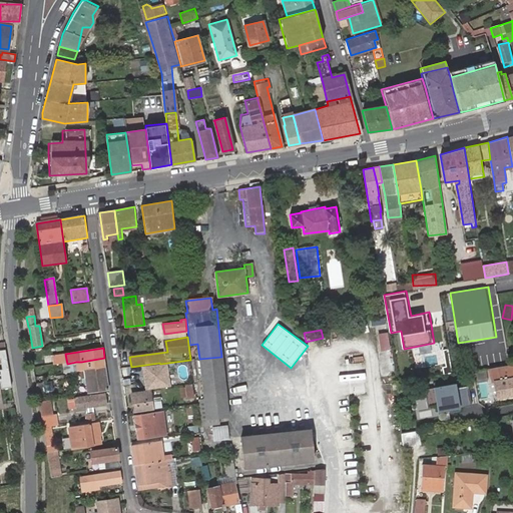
[(4,349),(0,349),(0,383),(1,388),(11,387),(4,349)]
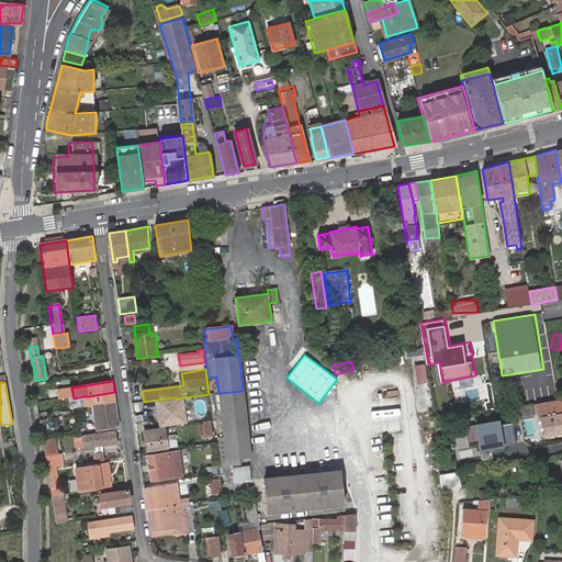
[(243,391),(218,393),(223,425),(247,423),(243,391)]
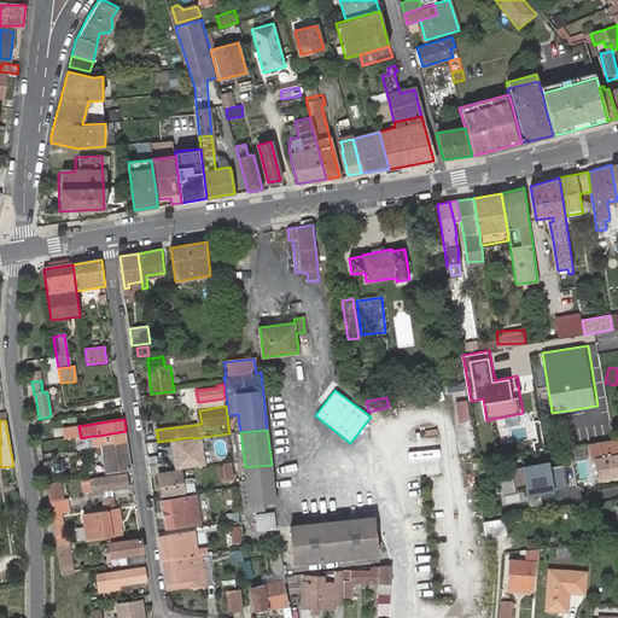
[(127,443),(126,431),(98,436),(99,448),(104,447),(127,443)]
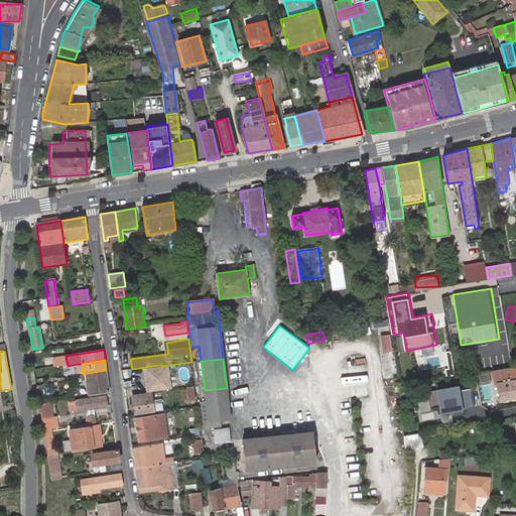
[(168,366),(144,369),(147,391),(171,388),(168,366)]
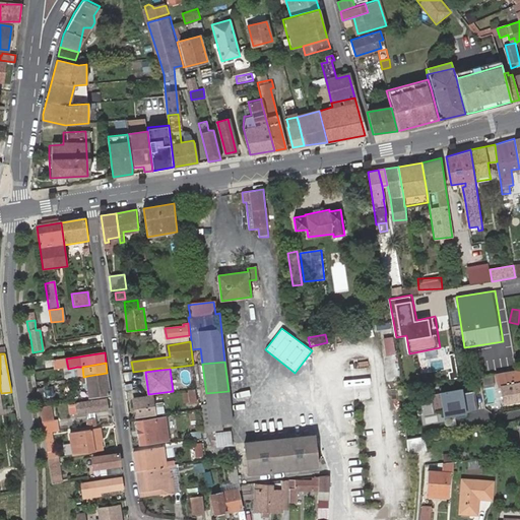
[(90,398),(110,395),(107,373),(87,376),(90,398)]
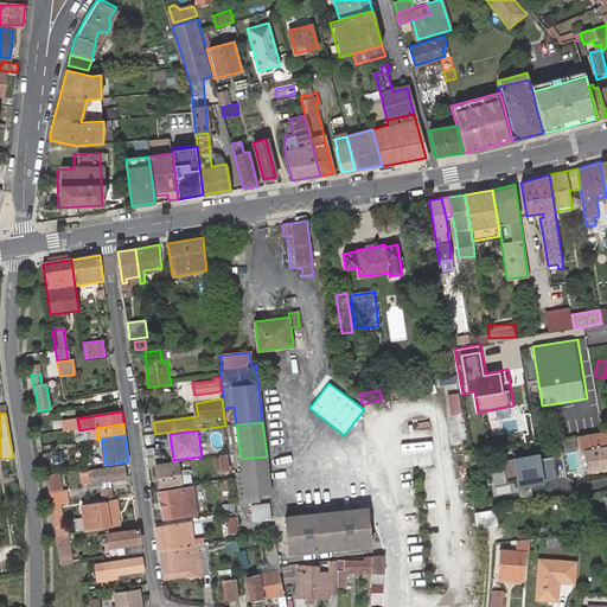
[(585,448),(589,471),(606,467),(606,438),(587,442),(588,448),(585,448)]
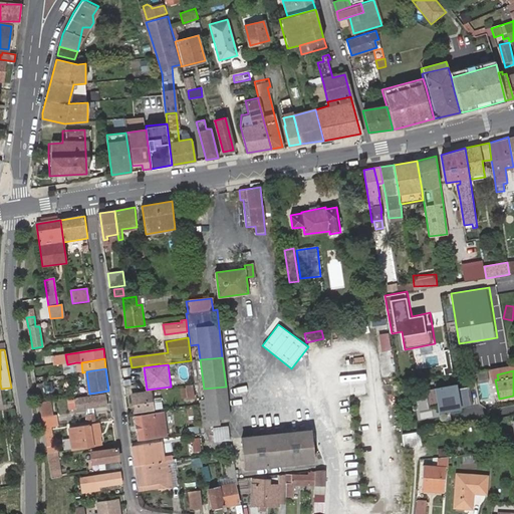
[(36,382),(38,399),(41,399),(41,402),(44,401),(44,398),(45,398),(42,381),(36,382)]
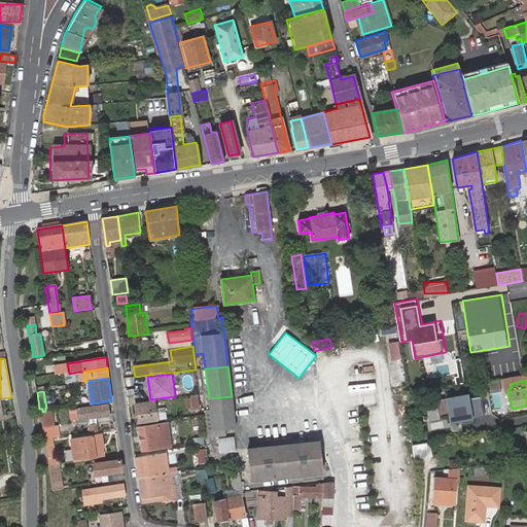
[(471,393),(447,397),(452,425),(486,419),(483,397),(472,399),(471,393)]
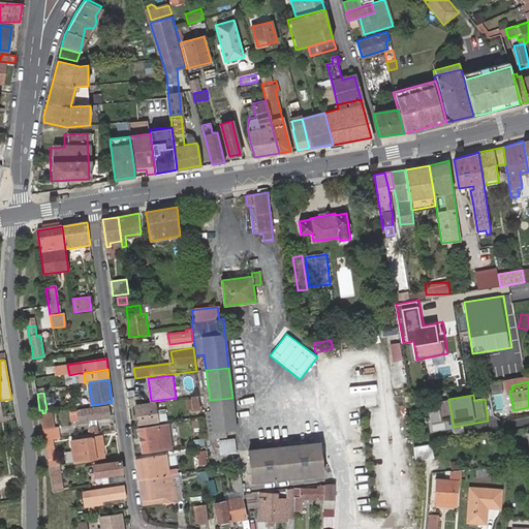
[(236,429),(232,398),(210,400),(211,412),(207,413),(210,438),(226,436),(225,430),(236,429)]
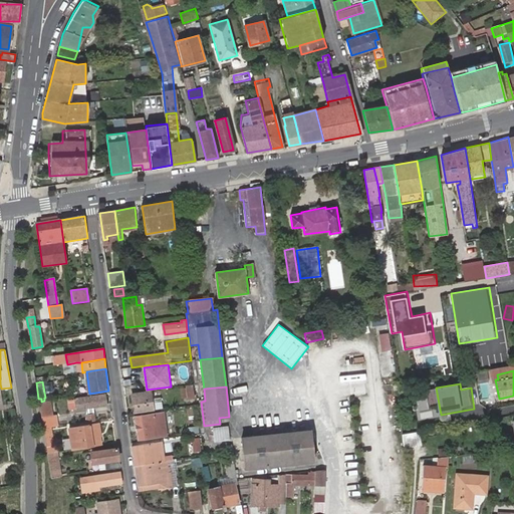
[(136,414),(153,411),(153,409),(162,408),(161,397),(151,398),(150,393),(133,396),(136,414)]
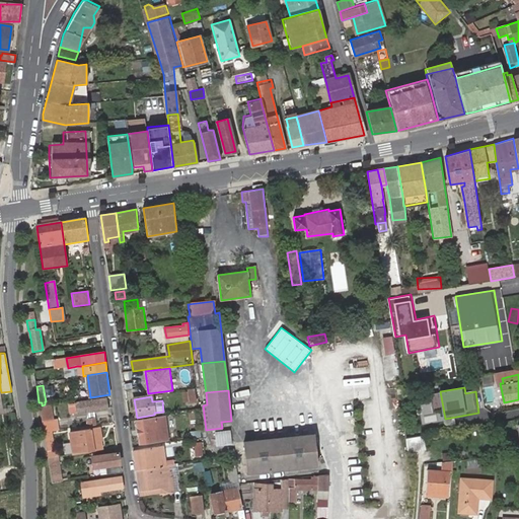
[(105,399),(75,404),(77,414),(107,410),(105,399)]
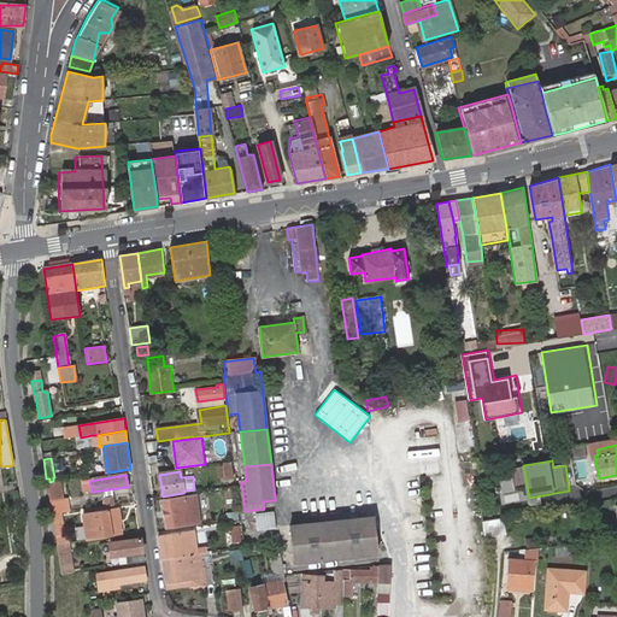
[(47,485),(50,503),(52,515),(60,513),(64,512),(62,500),(59,483),(47,485)]
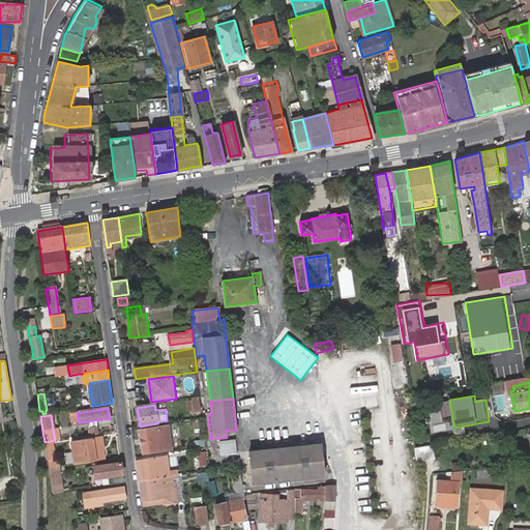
[(201,419),(194,419),(197,440),(203,439),(201,419)]
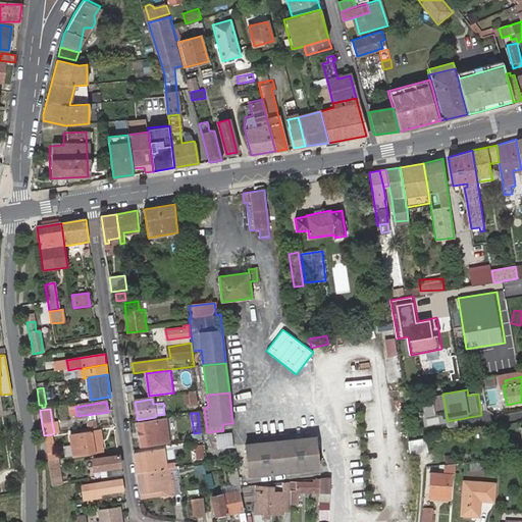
[(166,420),(138,424),(141,446),(169,441),(166,420)]
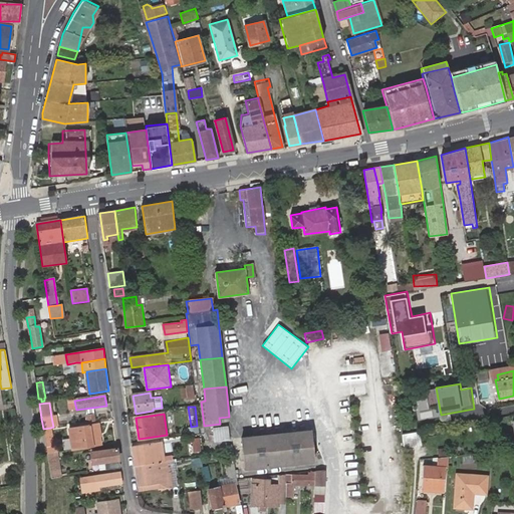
[(74,450),(101,446),(99,435),(100,435),(99,425),(98,425),(71,429),(74,450)]
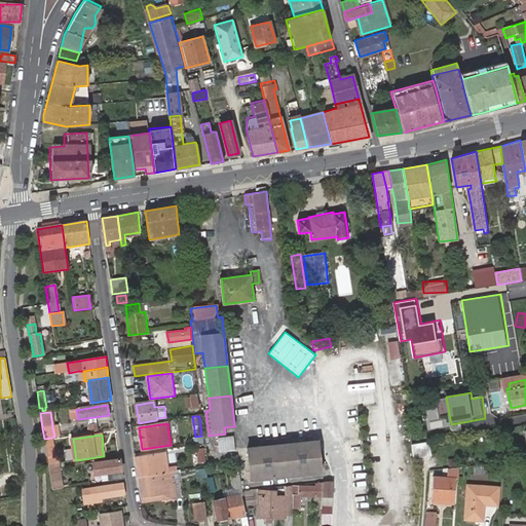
[(233,436),(217,438),(219,452),(236,450),(233,436)]
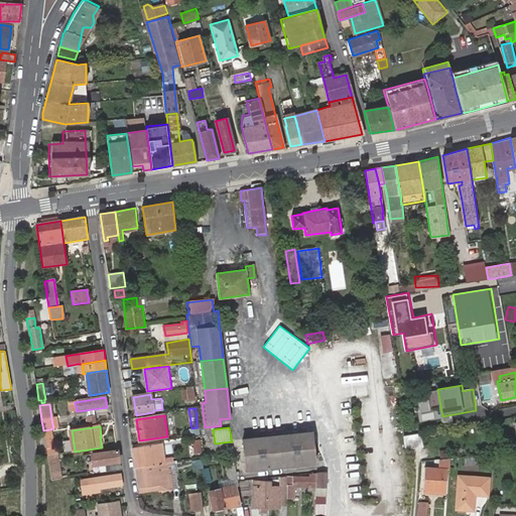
[(53,448),(50,433),(50,429),(43,430),(44,434),(46,450),(53,448)]
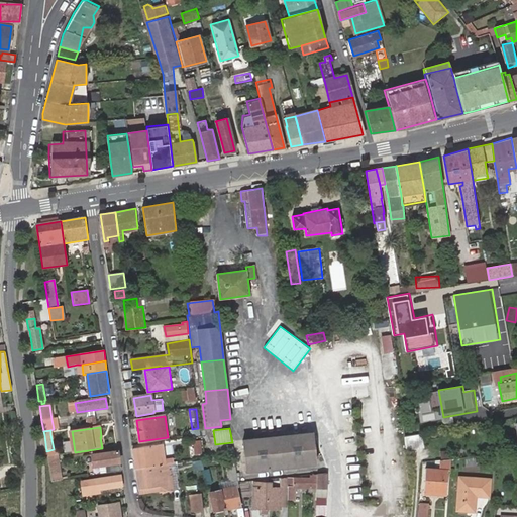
[(314,433),(302,434),(305,451),(316,449),(314,433)]
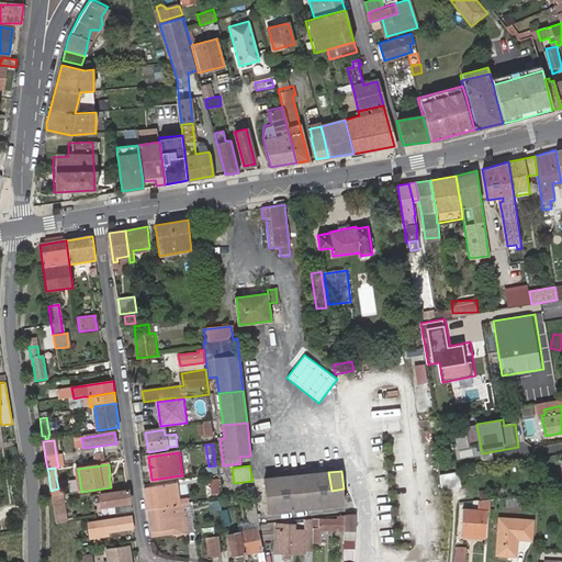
[(332,491),(328,472),(265,479),(267,501),(332,491)]
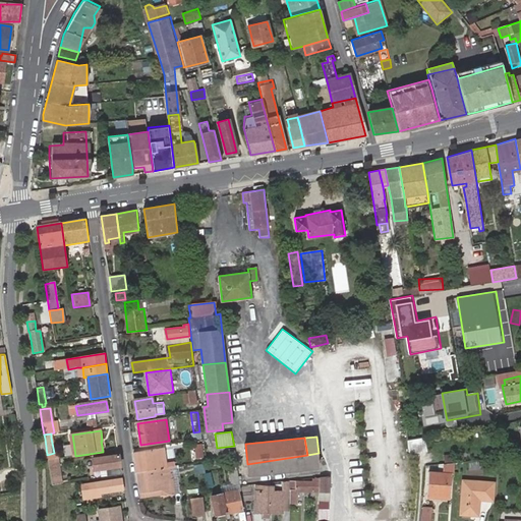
[(408,452),(426,452),(426,440),(408,440),(408,452)]
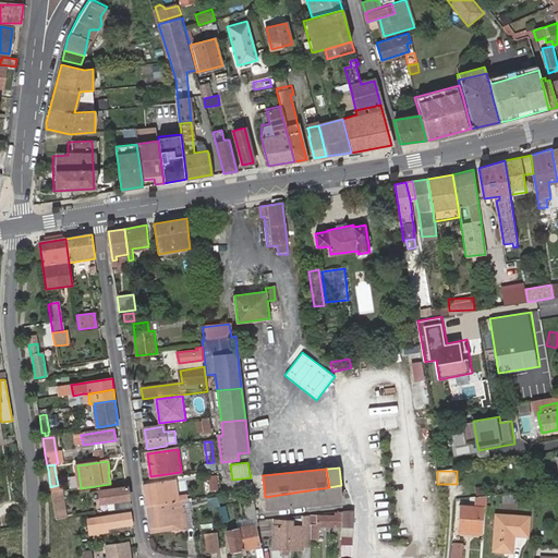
[(169,481),(144,485),(147,506),(171,501),(174,501),(180,500),(185,499),(184,496),(178,497),(177,488),(170,489),(169,481)]
